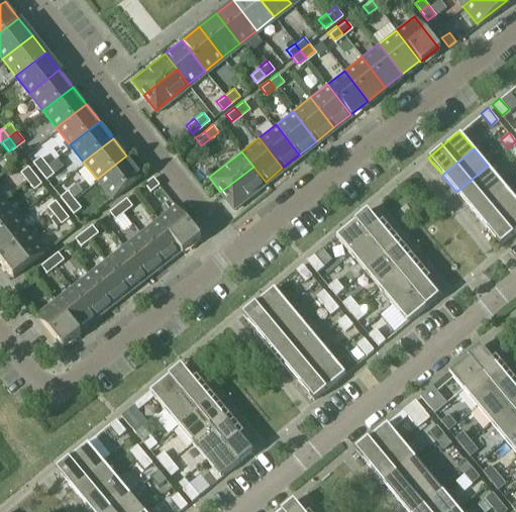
[(45,164),(39,156),(31,161),(38,170),(45,164)]
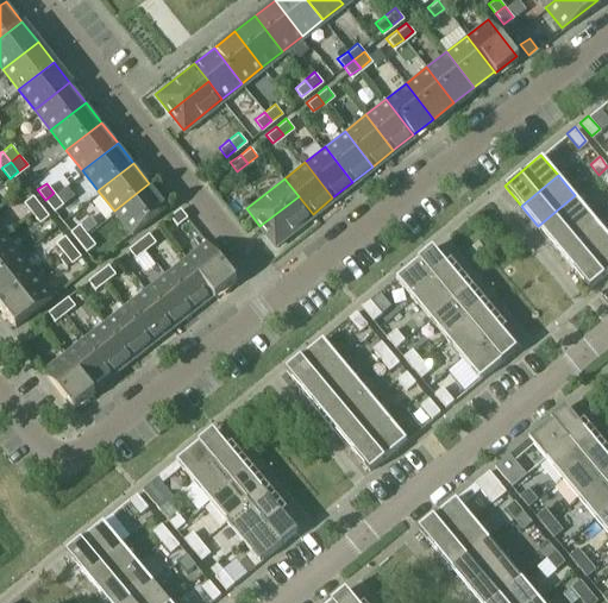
[(165,203),(149,183),(114,211),(131,232),(165,203)]
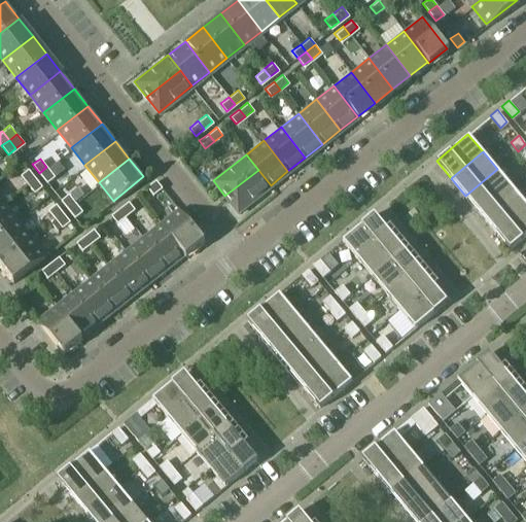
[(54,175),(46,167),(39,173),(46,181),(54,175)]
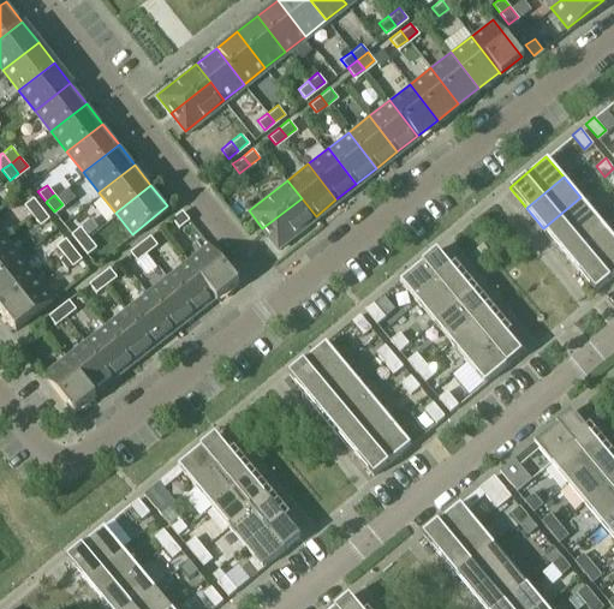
[(40,207),(31,196),(23,203),(31,213),(40,207)]
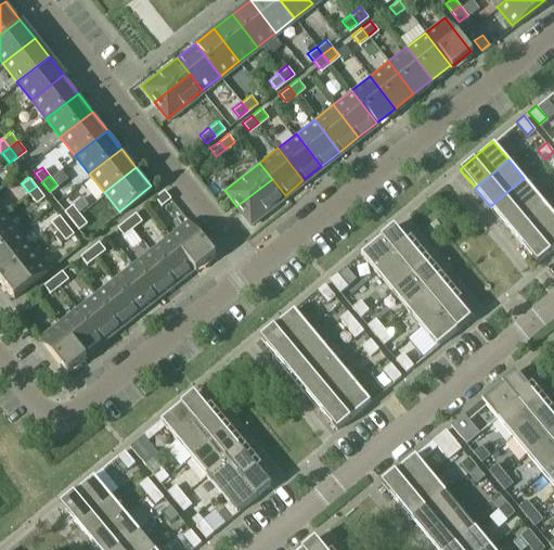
[(538,196),(524,178),(490,206),(505,224),(538,196)]
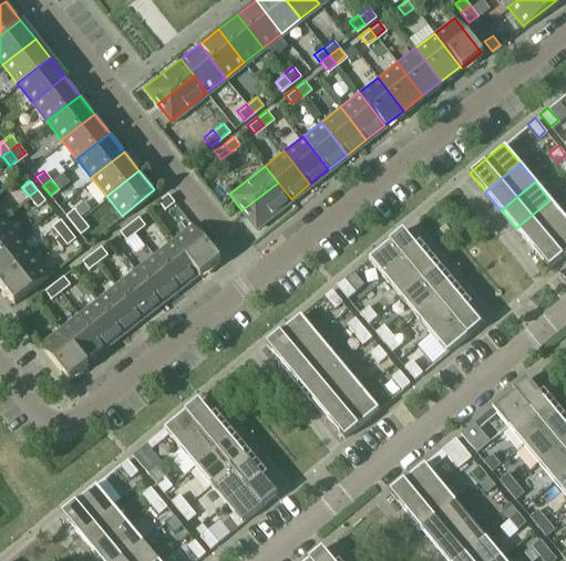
[(291,199),(278,183),(242,210),(255,227),(291,199)]
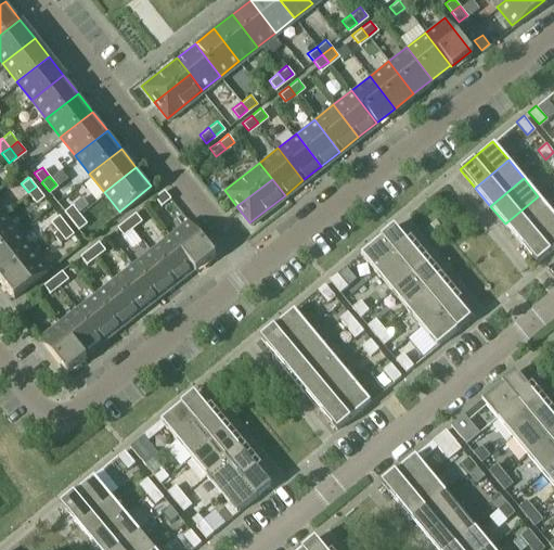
[(43,195),(36,187),(28,192),(35,202),(43,195)]
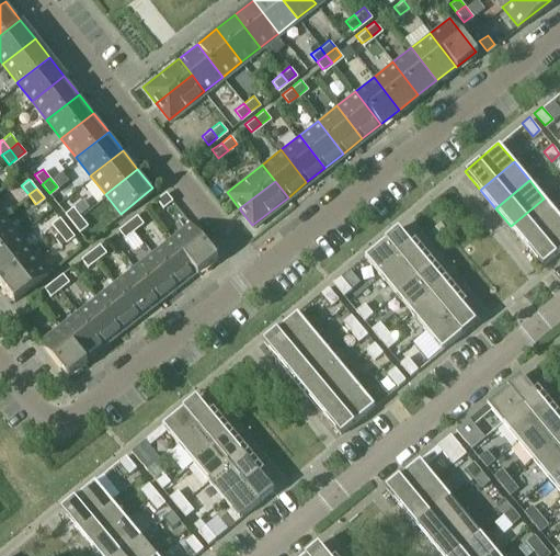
[(171,199),(164,191),(156,197),(162,206),(171,199)]
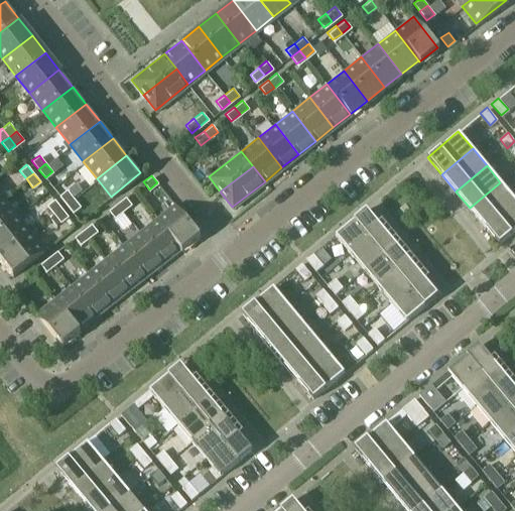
[(514,199),(500,182),(470,208),(484,225),(514,199)]
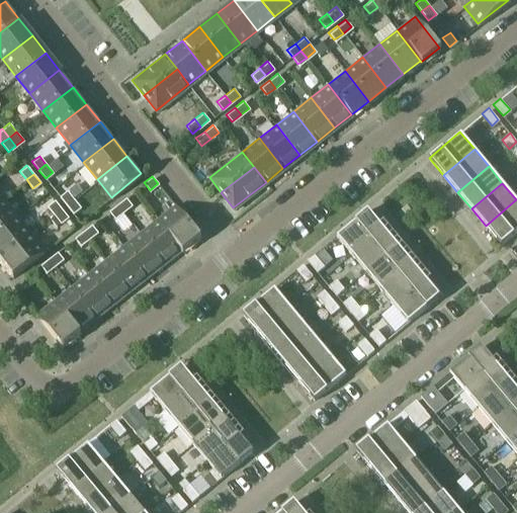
[(73,198),(66,189),(59,195),(66,204),(73,198)]
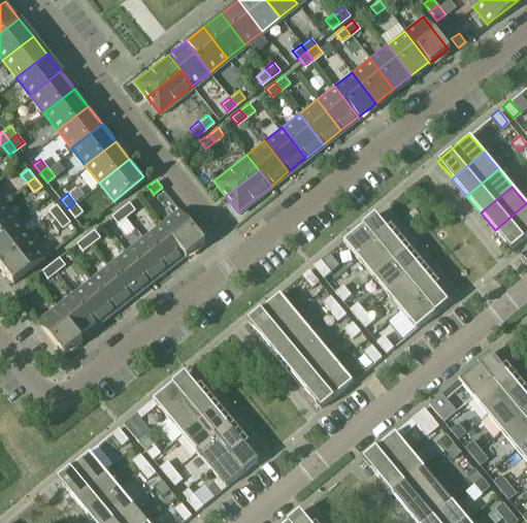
[(134,208),(128,200),(119,207),(125,216),(134,208)]
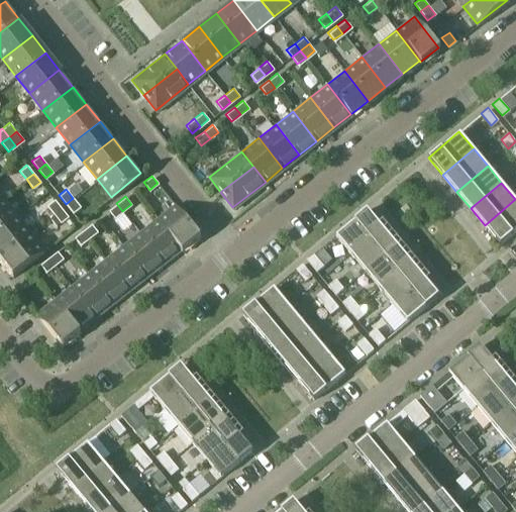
[(0,226),(16,215),(2,198),(0,199),(0,226)]
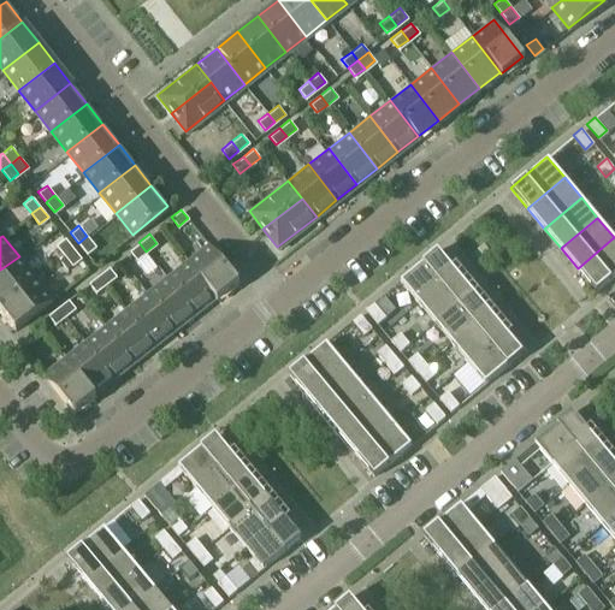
[(95,246),(87,236),(78,243),(86,253),(95,246)]
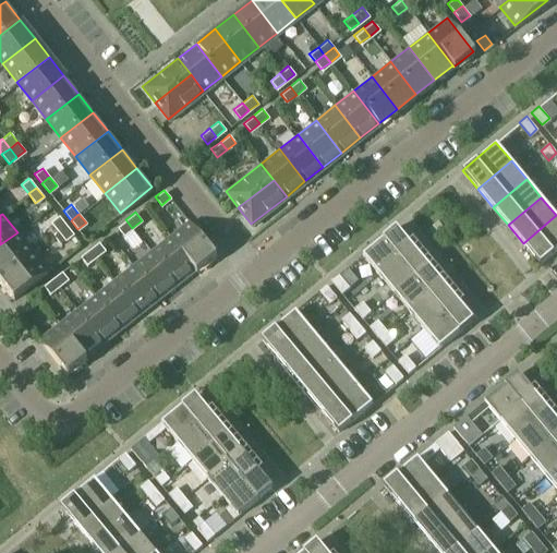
[(65,224),(58,215),(50,221),(57,230),(65,224)]
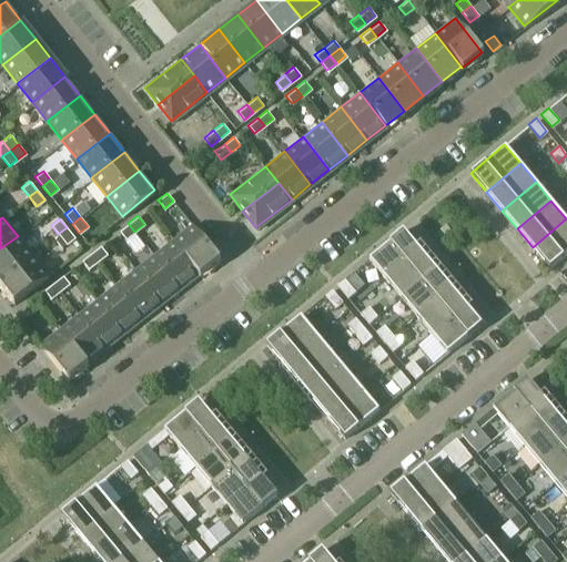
[(566,251),(566,220),(566,218),(533,247),(548,266),(566,251)]
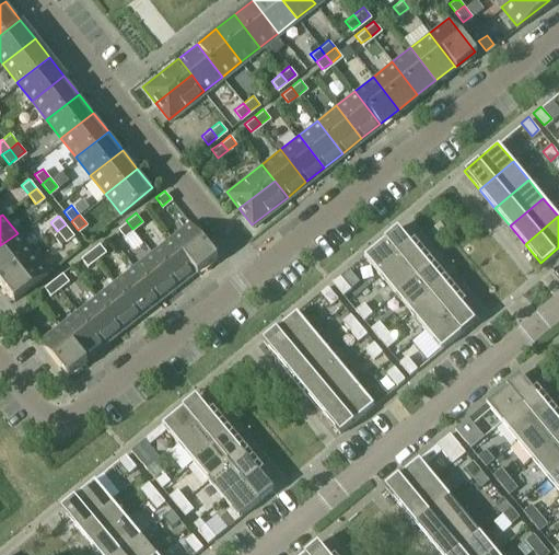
[(132,229),(126,220),(117,228),(124,235),(132,229)]
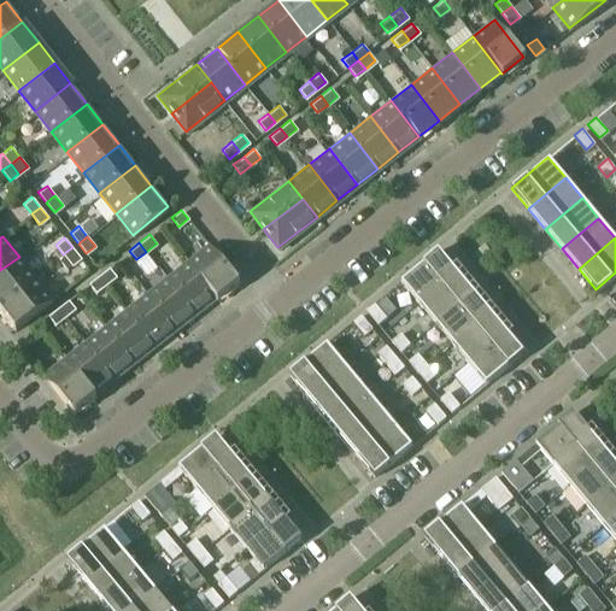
[(239,282),(209,244),(187,260),(217,299),(239,282)]
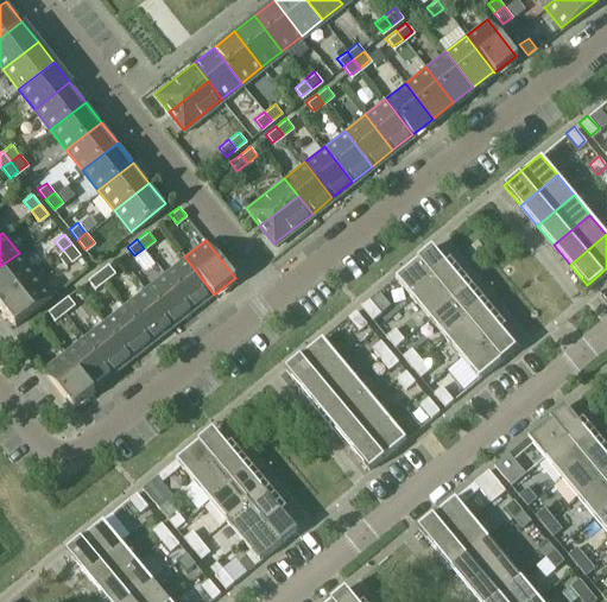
[(80,254),(71,244),(62,251),(70,261),(80,254)]
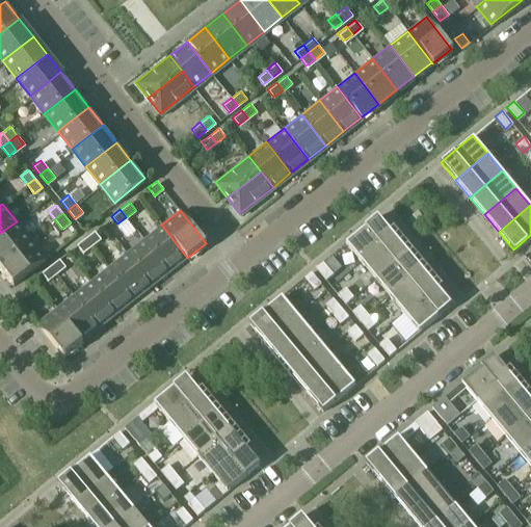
[(392,233),(376,215),(344,241),(360,260),(392,233)]
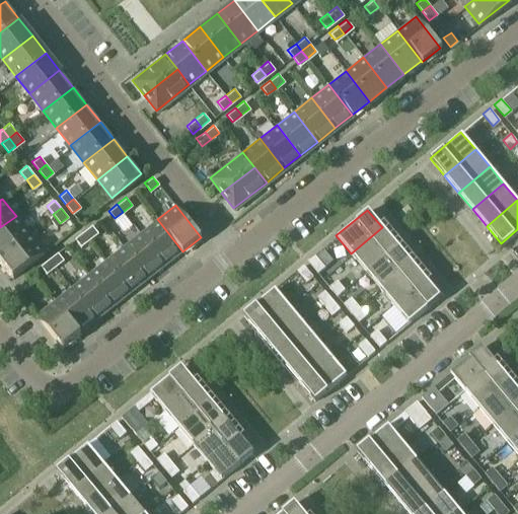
[(0,255),(29,233),(16,216),(0,227),(0,255)]
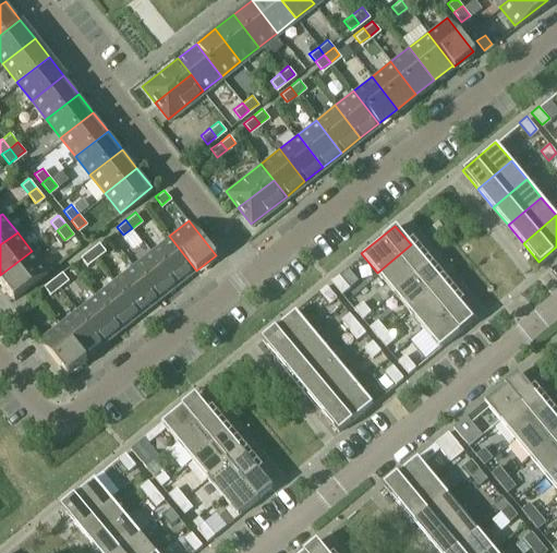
[(196,271),(169,236),(150,251),(176,284),(194,268),(195,271),(196,271)]
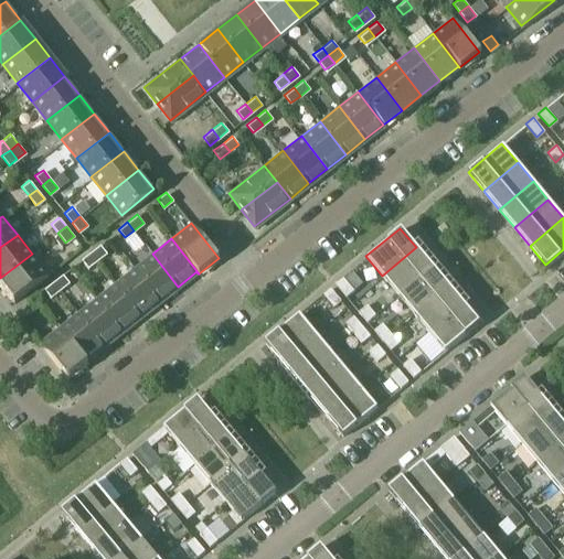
[(106,253),(99,244),(89,251),(96,259),(106,253)]
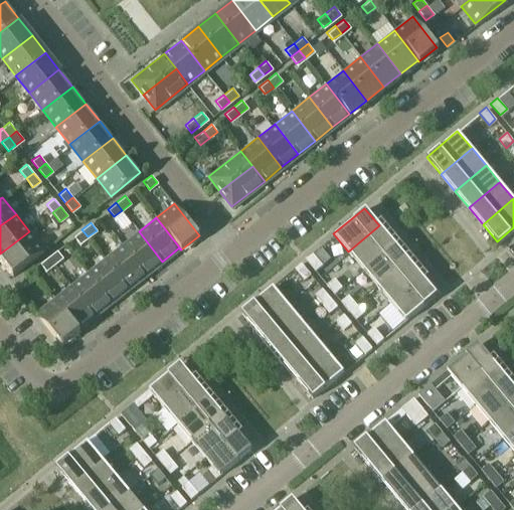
[(392,242),(379,225),(348,251),(362,268),(392,242)]
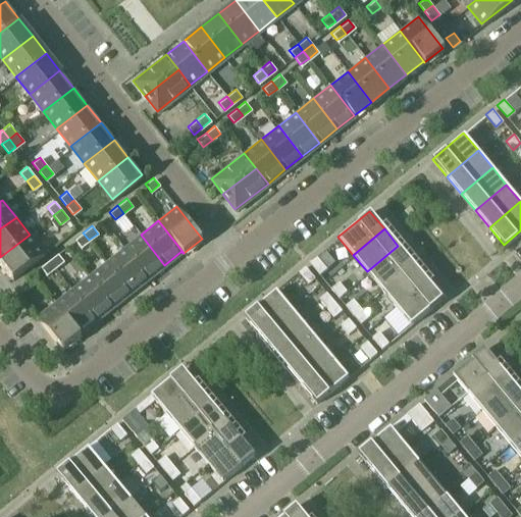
[(89,240),(83,233),(74,239),(81,247),(89,240)]
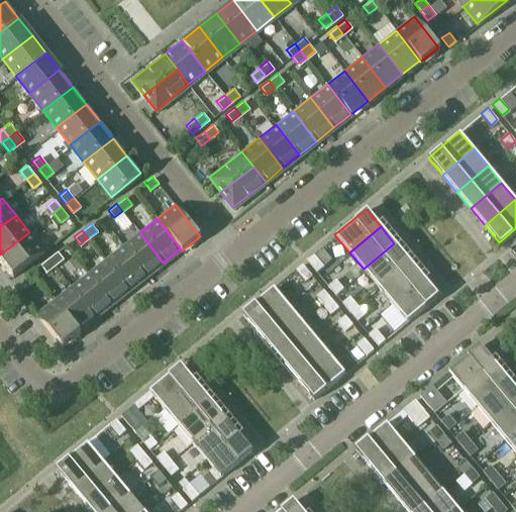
[(43,250),(29,232),(0,254),(0,260),(11,275),(43,250)]
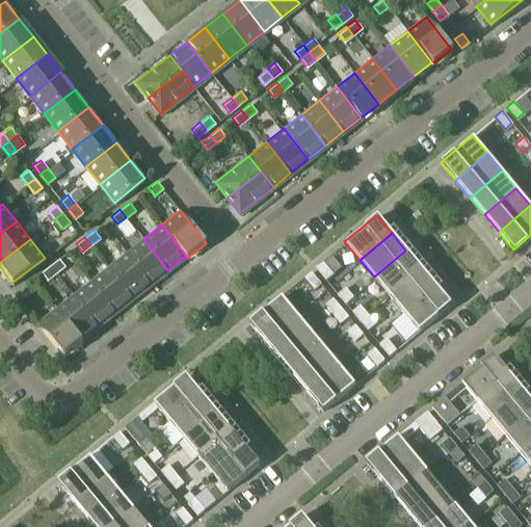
[(167,270),(143,239),(126,253),(150,284),(167,270)]
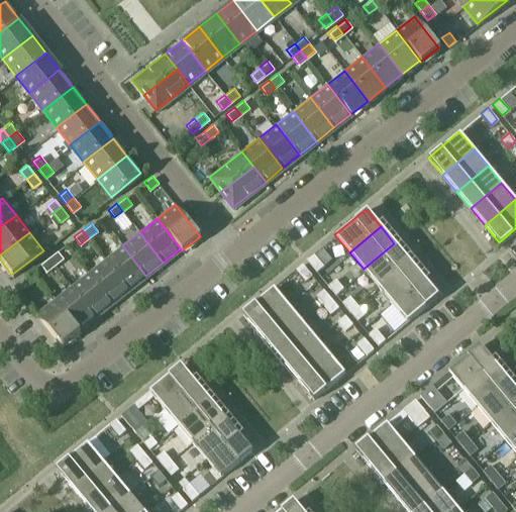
[(408,260),(394,243),(364,269),(377,286),(408,260)]
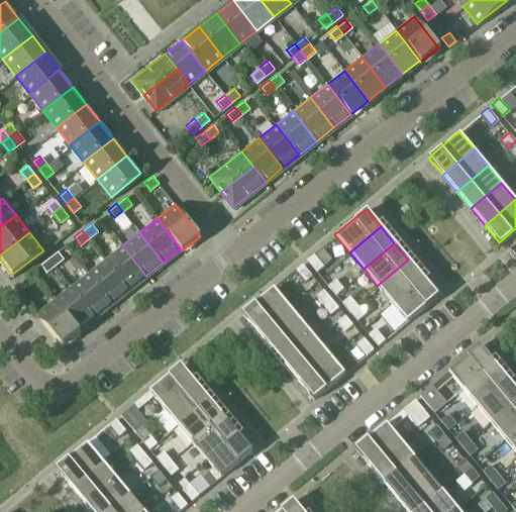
[(145,276),(122,245),(105,259),(128,289),(145,276)]
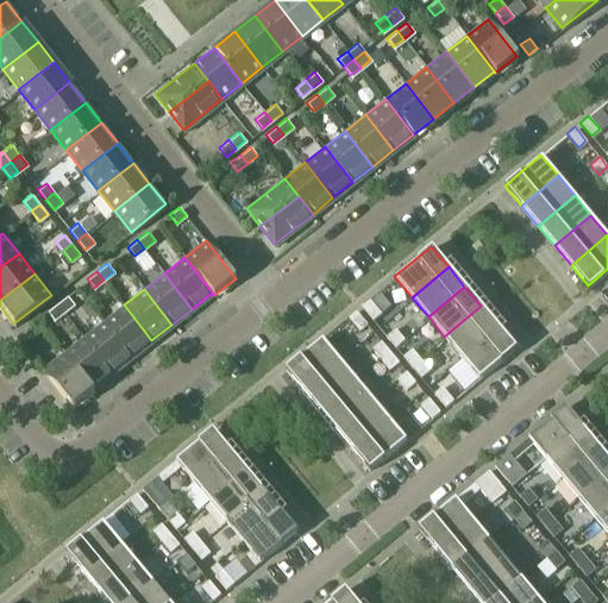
[(74,303),(67,295),(56,303),(63,312),(74,303)]
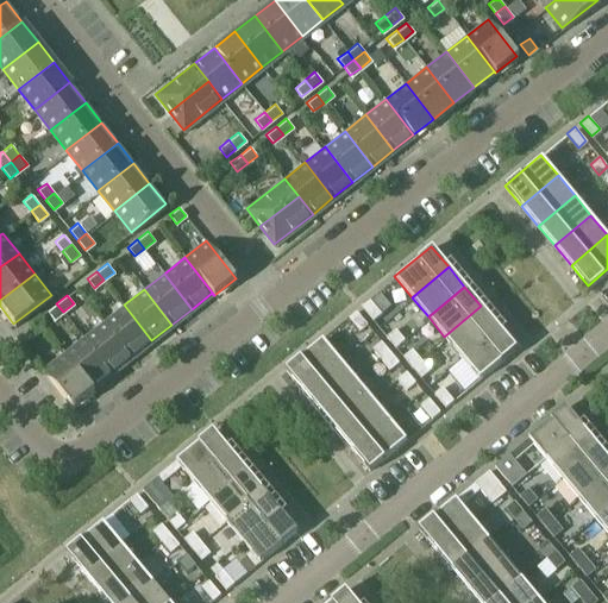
[(373,319),(380,312),(369,297),(361,305),(373,319)]
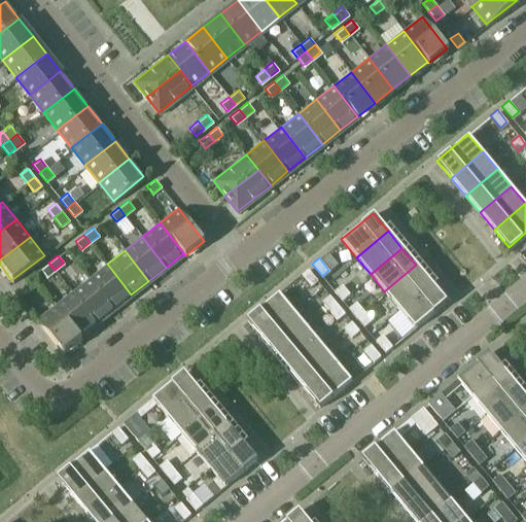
[(55,270),(48,263),(40,269),(46,277),(55,270)]
